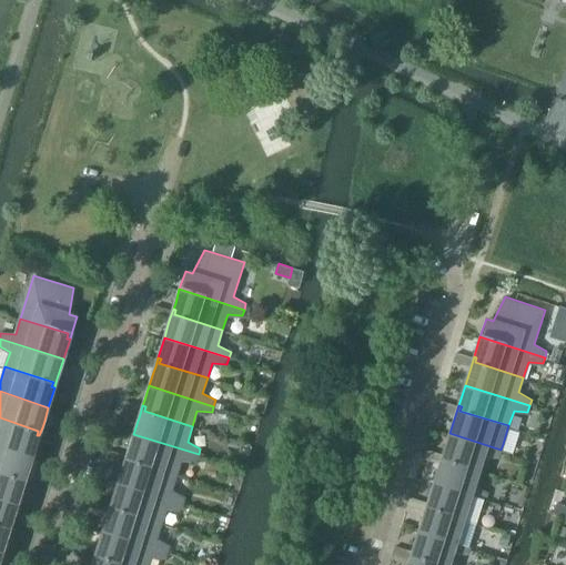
[(0,444),(33,455),(38,442),(39,435),(37,435),(38,431),(0,417),(0,444)]
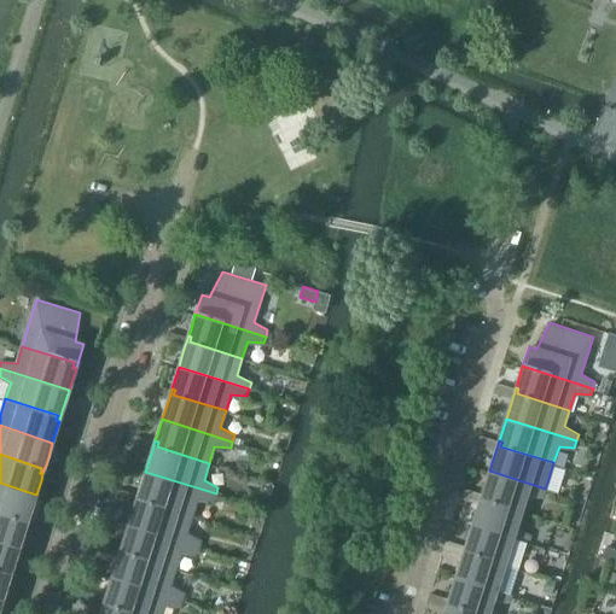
[(489,471),(482,492),(486,493),(484,498),(522,510),(527,493),(542,496),(545,489),(489,471)]
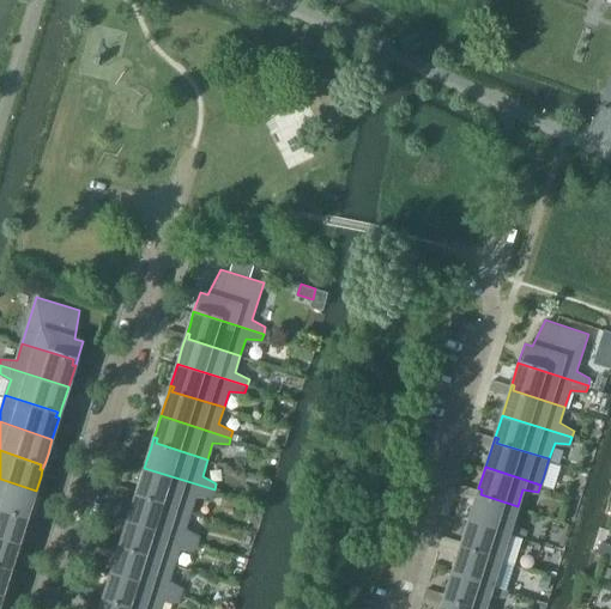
[(140,482),(138,489),(140,491),(139,495),(191,511),(197,494),(212,497),(215,489),(144,468),(140,482)]
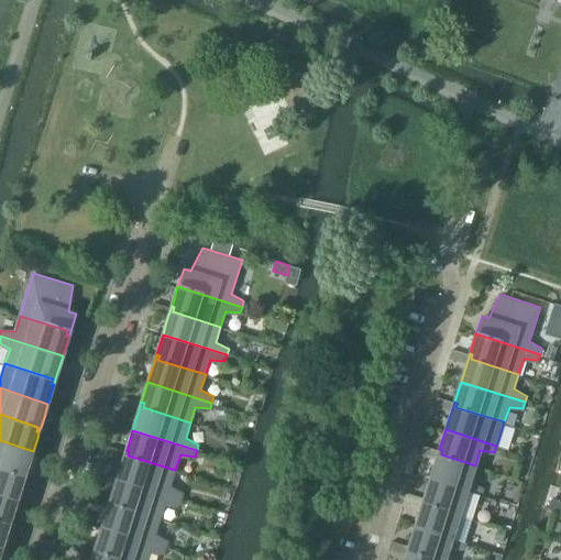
[(0,467),(22,474),(21,479),(24,480),(26,471),(29,464),(33,451),(0,440),(0,467)]
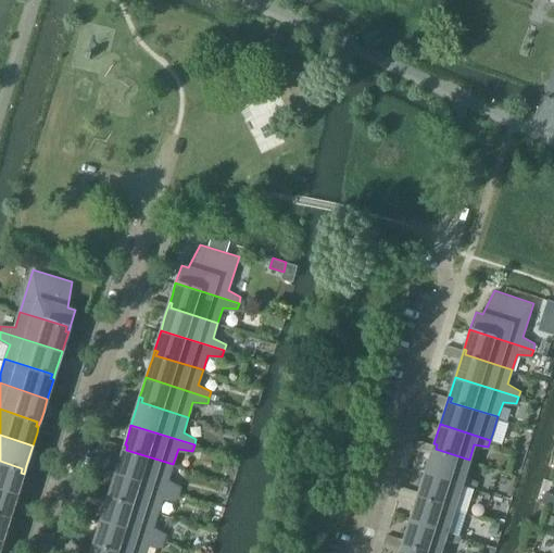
[(433,443),(425,472),(476,488),(477,481),(465,475),(469,460),(436,449),(437,444),(433,443)]
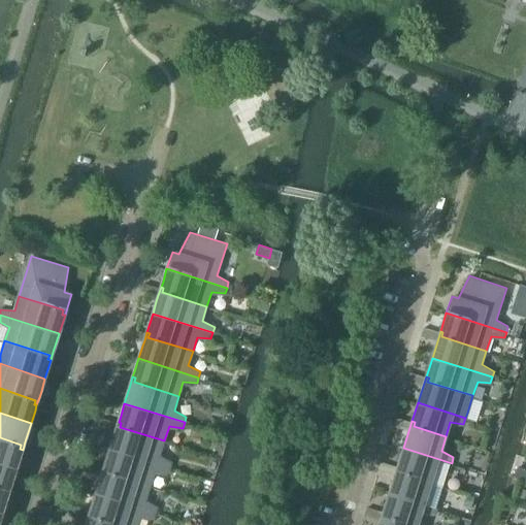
[(114,435),(110,449),(158,463),(170,467),(172,461),(160,455),(164,440),(120,427),(121,423),(119,422),(116,430),(114,435)]
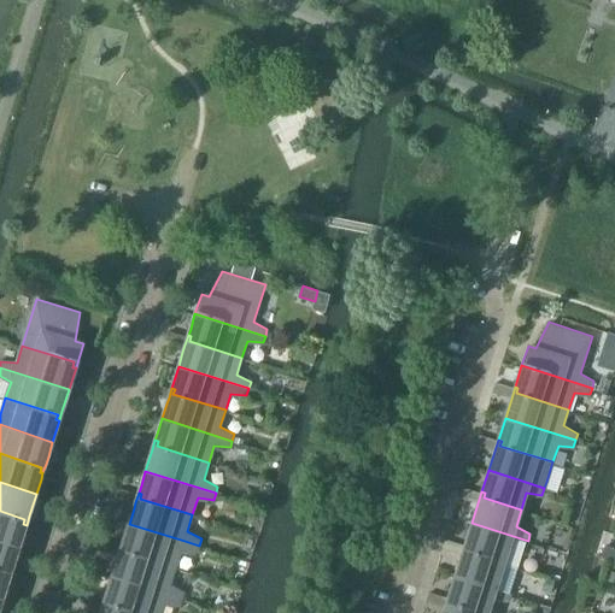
[(0,540),(19,547),(24,532),(27,525),(23,524),(24,519),(0,511),(0,540)]
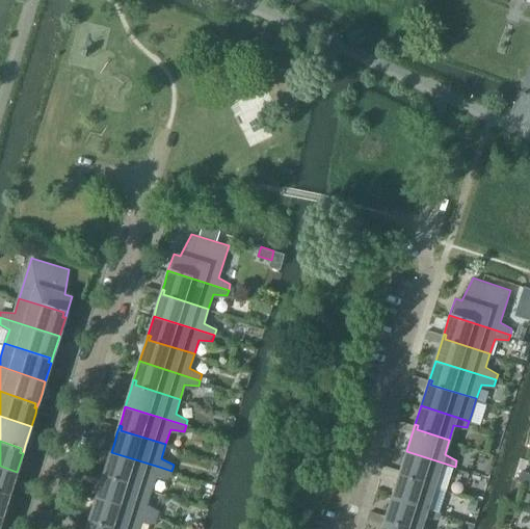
[(406,451),(401,470),(403,470),(402,475),(447,488),(452,472),(453,472),(455,467),(406,451)]
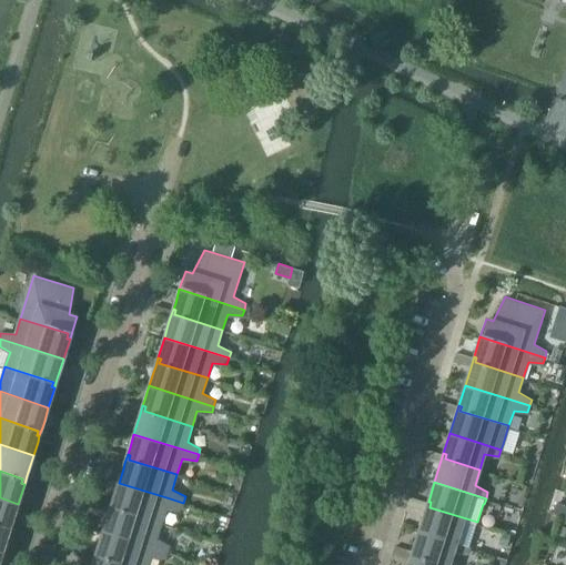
[(114,496),(112,502),(115,503),(113,507),(162,523),(167,507),(181,508),(183,503),(170,498),(119,483),(114,496)]
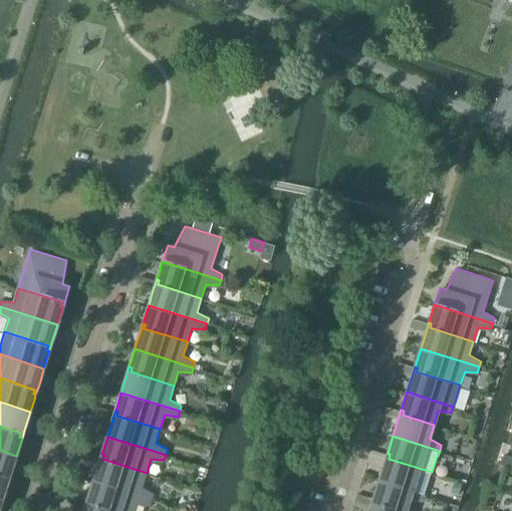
[(0,474),(6,477),(5,481),(8,481),(10,473),(12,468),(16,456),(0,450),(0,474)]
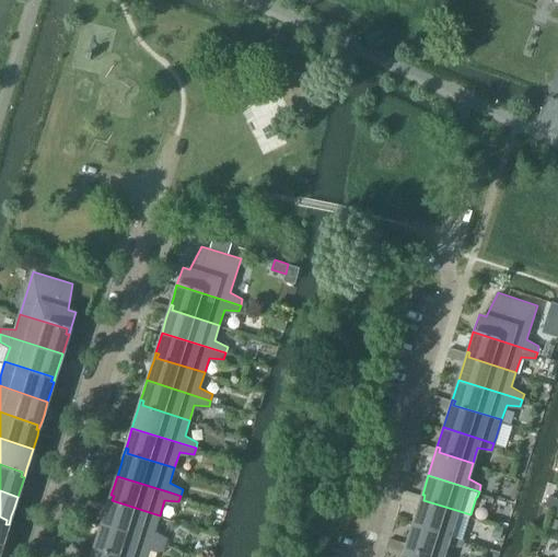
[(546,505),(557,508),(557,496),(549,494),(546,505)]
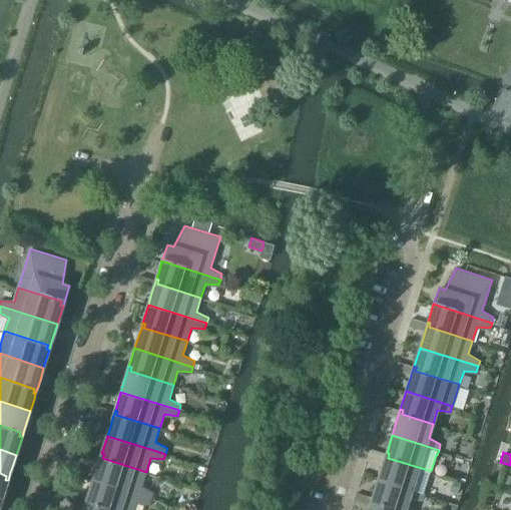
[(97,467),(93,479),(151,497),(153,492),(141,486),(146,472),(102,458),(104,454),(101,453),(99,461),(97,467)]
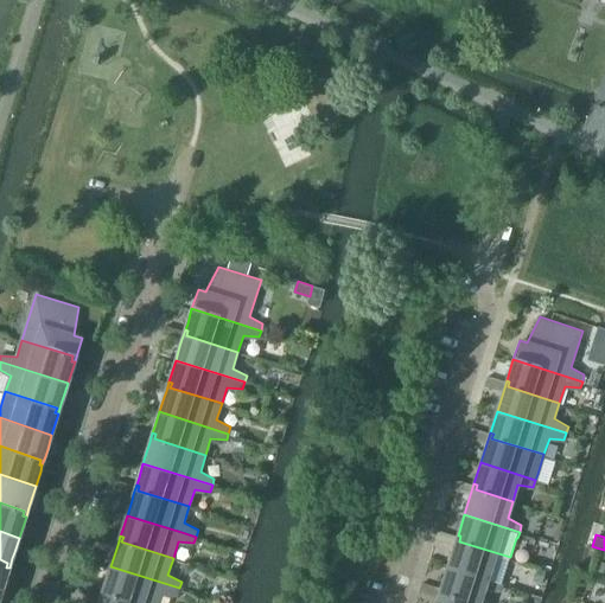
[(458,536),(447,565),(503,583),(505,577),(504,576),(510,557),(459,541),(460,536),(458,536)]
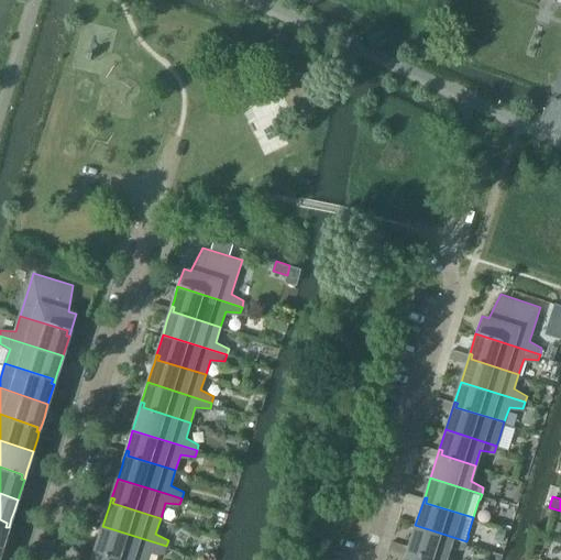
[(415,525),(409,545),(413,546),(410,550),(441,559),(444,559),(450,546),(464,547),(466,541),(415,525)]
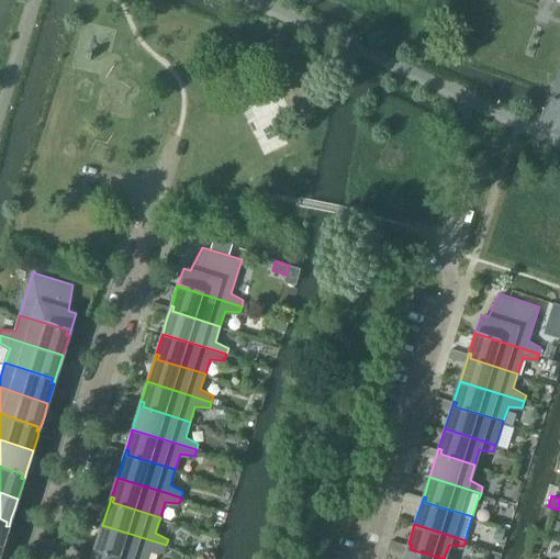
[(98,538),(97,545),(99,546),(98,550),(126,558),(146,558),(149,550),(165,551),(166,545),(102,525),(98,538)]
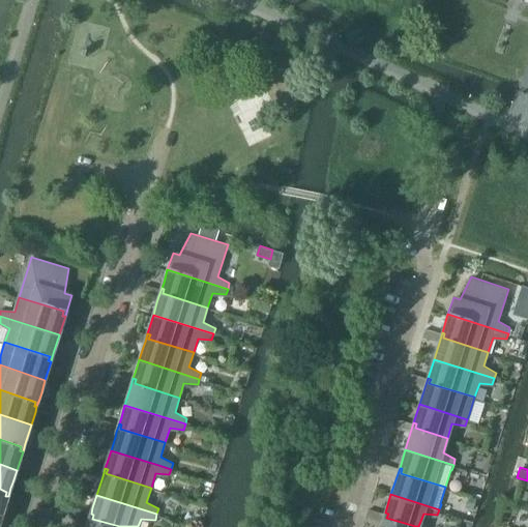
[(385,513),(380,526),(415,526),(386,518),(388,514),(385,513)]
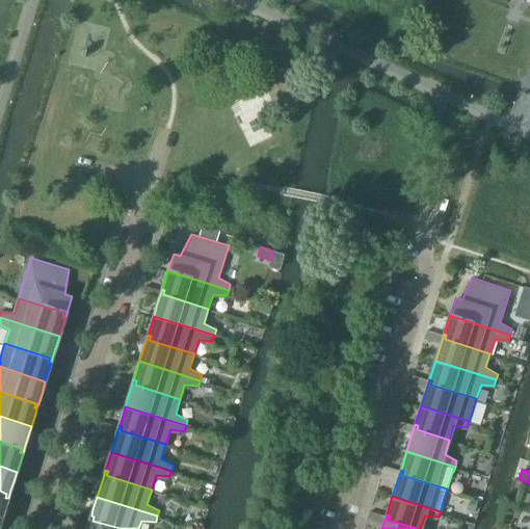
[(86,528),(120,528),(93,521),(94,517),(91,516),(88,524),(86,528)]
